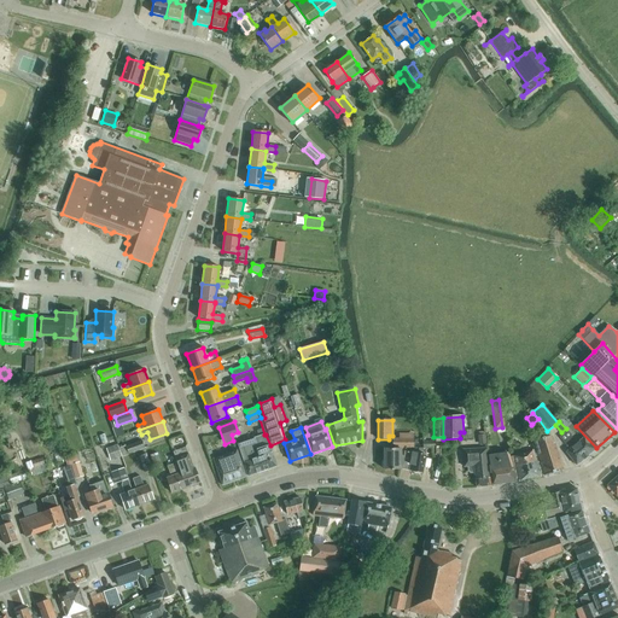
[(576,443),(566,431),(559,437),(566,445),(570,443),(573,447),(566,452),(576,465),(595,449),(584,437),(576,443)]
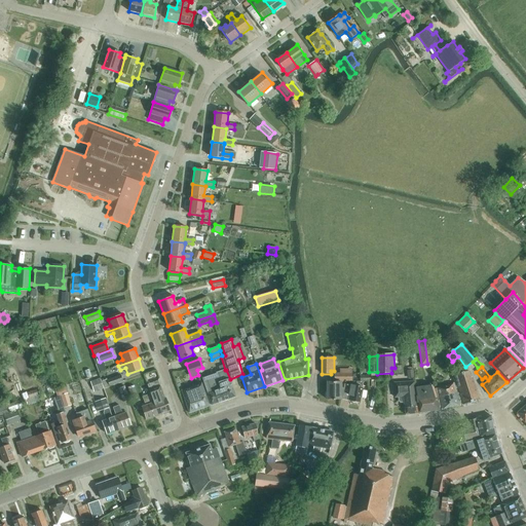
[(235,397),(230,379),(226,370),(225,370),(212,375),(202,378),(208,393),(211,406),(235,397)]
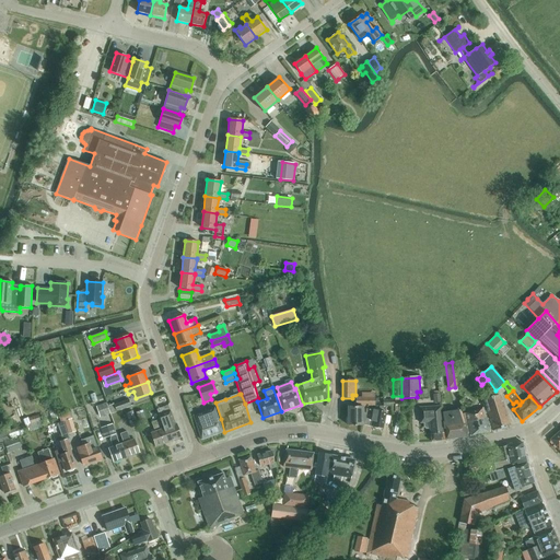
[(497,395),(483,399),(488,416),(489,420),(492,431),(510,426),(503,403),(501,404),(498,395),(497,395)]
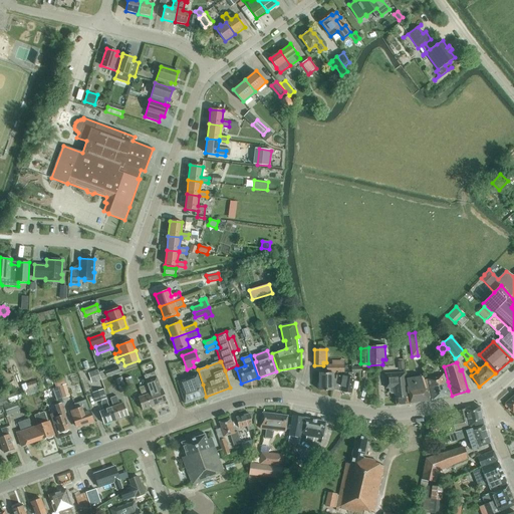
[(106,377),(119,372),(117,366),(104,371),(106,377)]
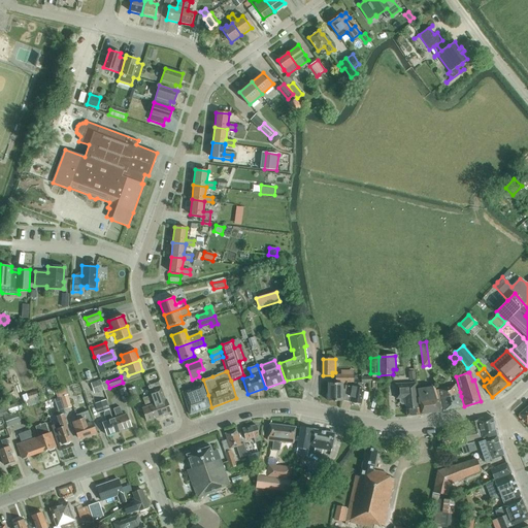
[(98,381),(96,382),(99,392),(104,390),(100,380),(98,381)]
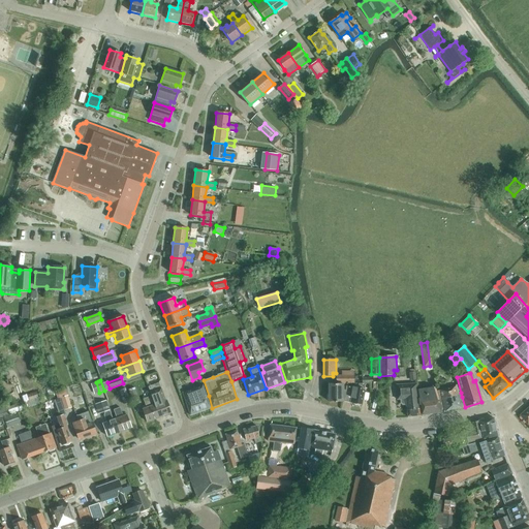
[(154,405),(159,417),(172,413),(166,401),(165,401),(158,382),(148,386),(152,399),(154,399),(156,404),(154,405)]
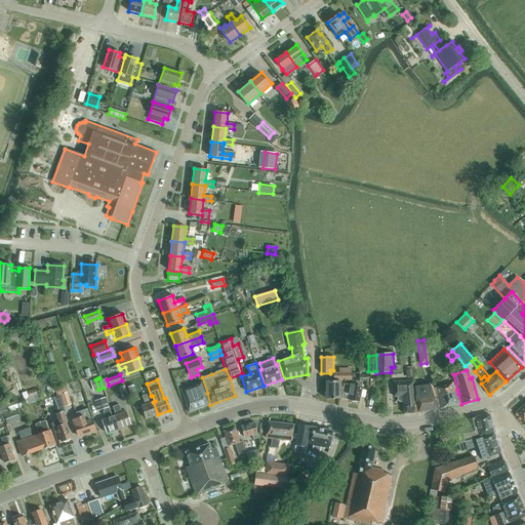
[(333,381),(326,381),(326,391),(325,391),(325,397),(326,397),(326,399),(339,399),(340,398),(340,387),(340,381),(341,381),(341,380),(333,380),(333,381)]
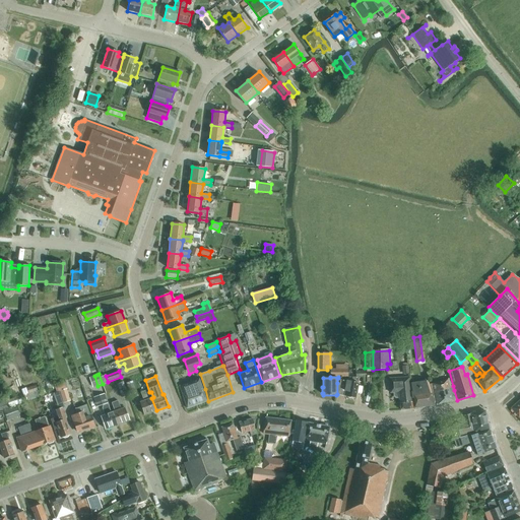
[(412,408),(409,384),(409,380),(409,377),(389,378),(390,393),(394,393),(394,397),(396,398),(399,398),(400,409),(412,408)]
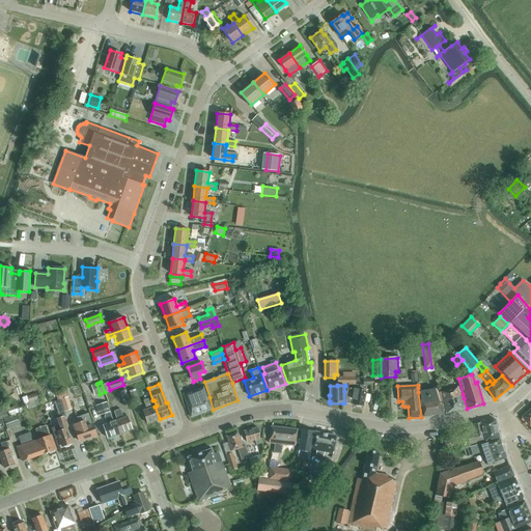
[(195,398),(200,414),(212,410),(203,387),(189,392),(192,399),(195,398)]
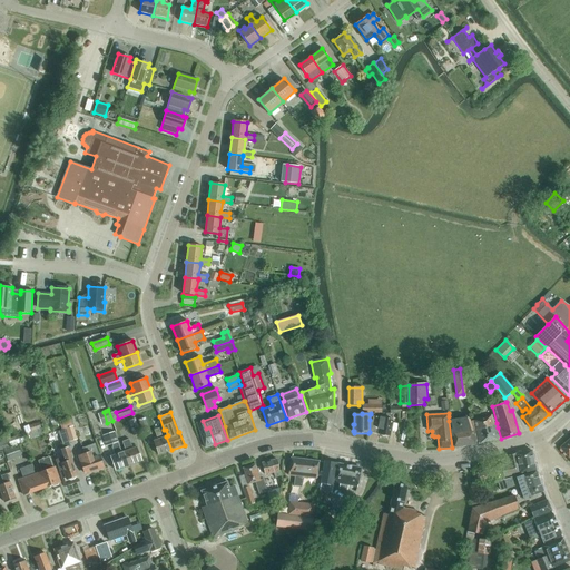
[(387,416),(386,419),(377,416),(372,415),(372,420),(370,420),(370,432),(376,434),(380,434),(380,435),(381,435),(382,438),(385,438),(387,436),(389,436),(393,418),(387,416)]
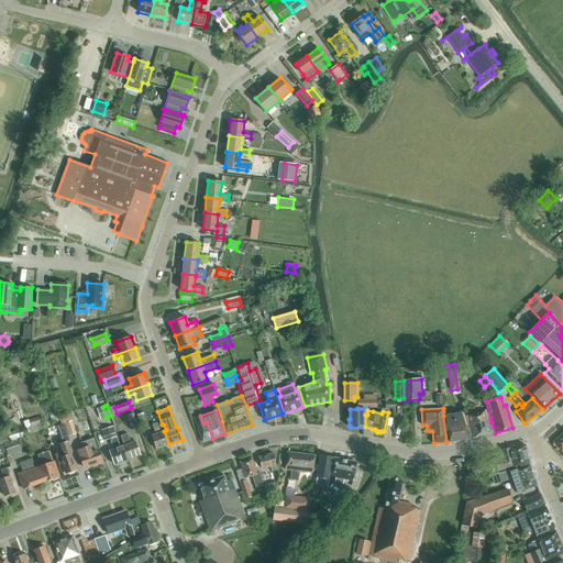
[(485,410),(468,416),(473,439),(493,433),(489,423),(492,422),(490,418),(488,419),(485,410)]
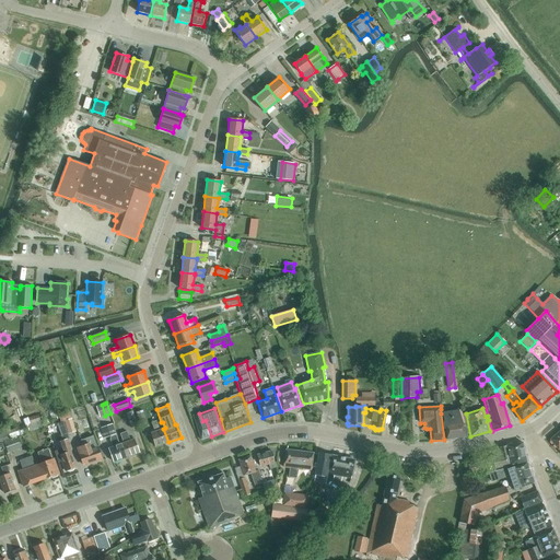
[(137,424),(131,410),(125,412),(130,427),(137,424)]
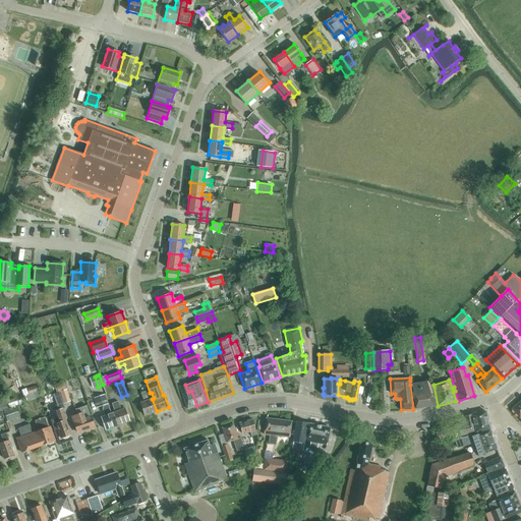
[(130,396),(136,393),(132,383),(126,385),(130,396)]
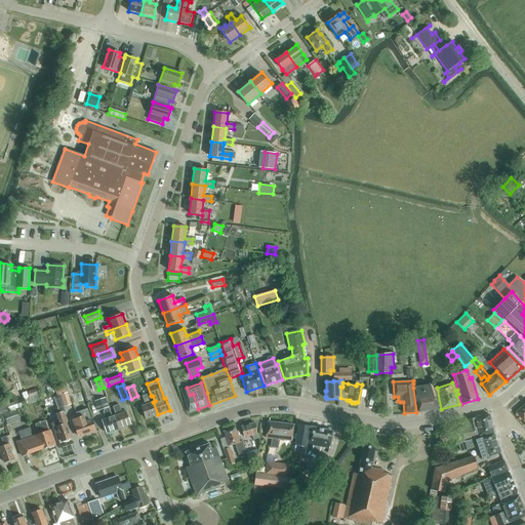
[(413,388),(416,412),(418,412),(419,412),(423,412),(423,411),(438,409),(436,397),(432,386),(413,388)]
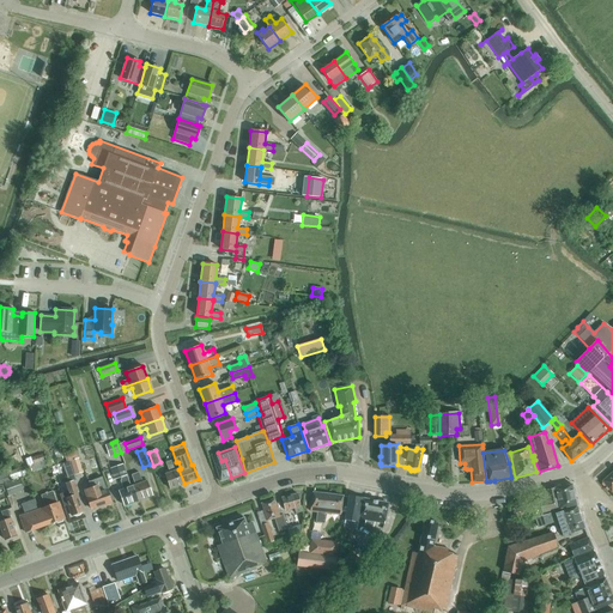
[(220,481),(231,478),(225,460),(222,461),(218,453),(211,455),(220,481)]
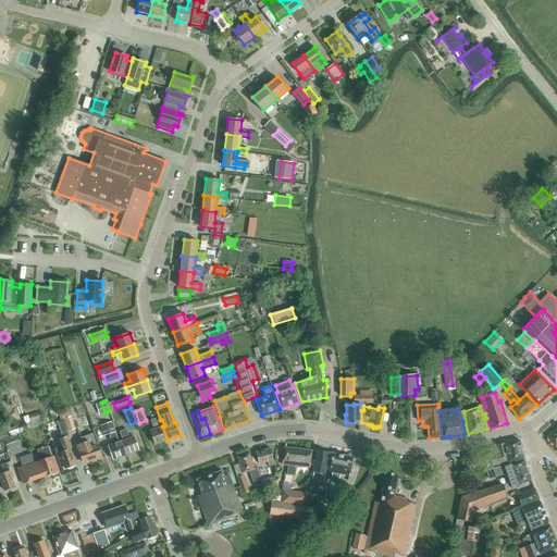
[(69,432),(75,430),(71,417),(64,419),(69,432)]
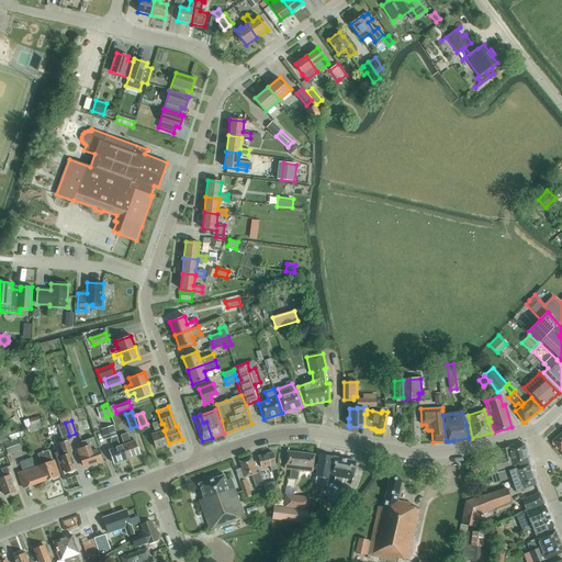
[(169,444),(164,430),(163,430),(158,422),(152,424),(155,434),(152,435),(156,449),(169,444)]
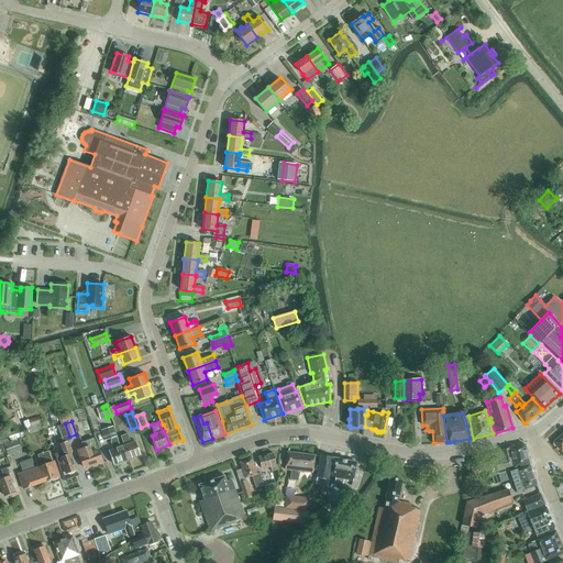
[(62,439),(68,437),(64,424),(57,427),(62,439)]
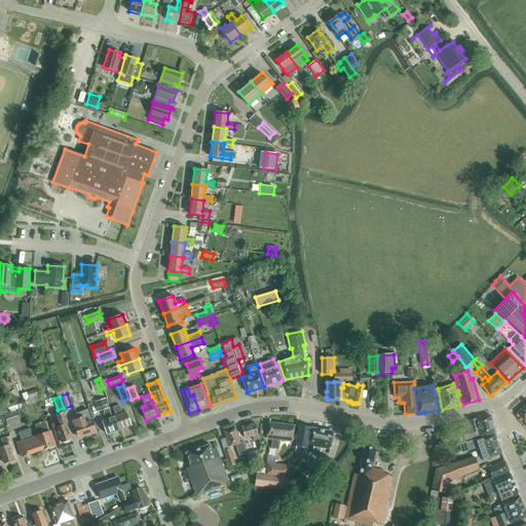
[(98,412),(109,408),(106,399),(95,402),(98,412)]
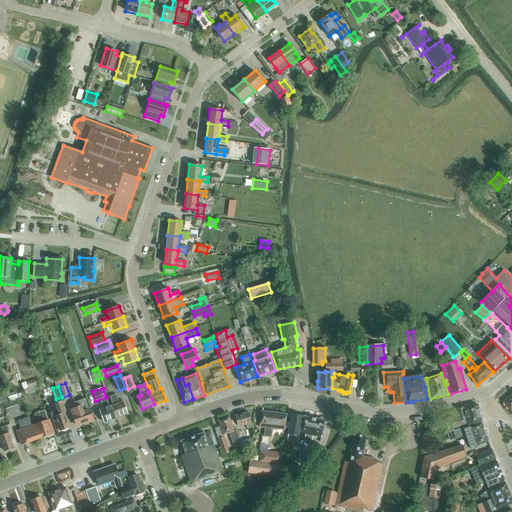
[(21,389),(6,395),(9,401),(24,396),(21,389)]
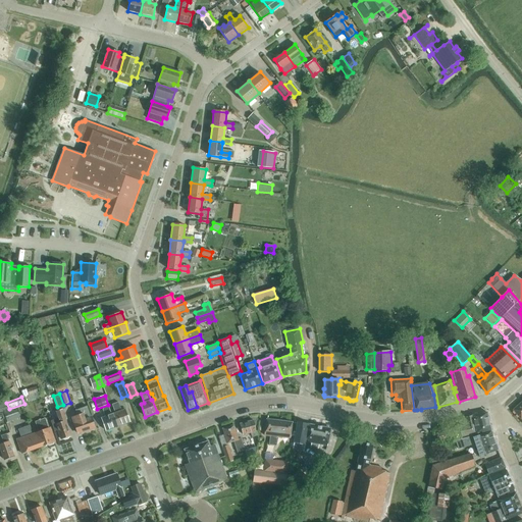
[(0,412),(9,409),(6,403),(5,399),(0,401),(0,412)]
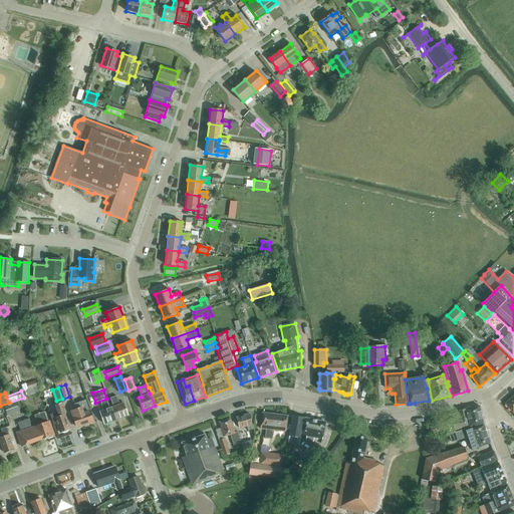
[(513,395),(505,404),(513,413),(513,412),(513,395)]
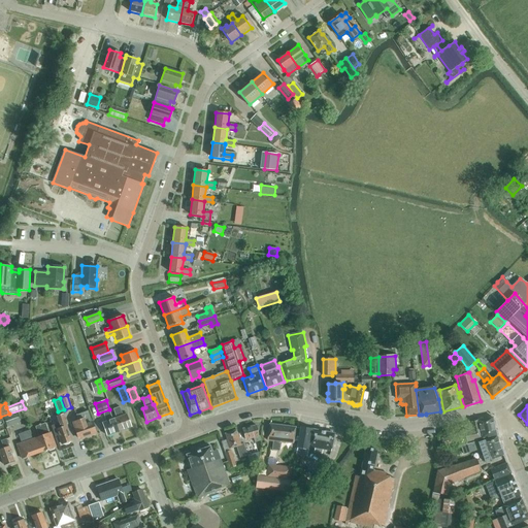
[(114,419),(119,431),(131,427),(127,414),(123,416),(120,406),(112,409),(117,418),(114,419)]
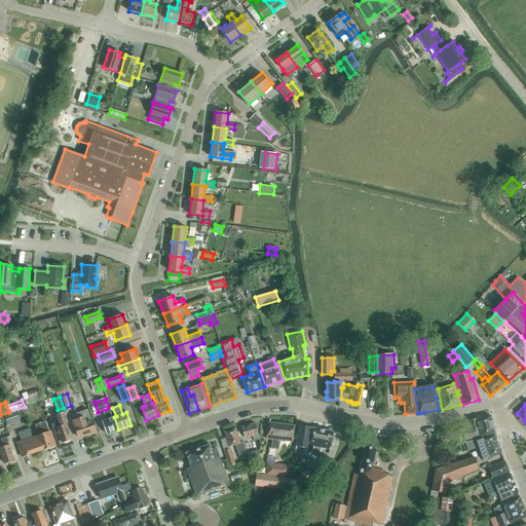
[(78,437),(96,431),(87,409),(76,413),(78,419),(73,421),(75,426),(78,437)]
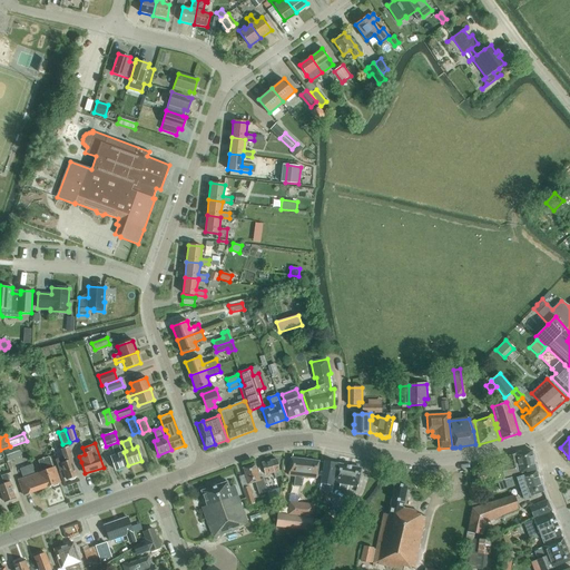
[(128,465),(124,452),(121,452),(118,443),(112,445),(112,446),(111,448),(115,455),(110,457),(116,471),(128,465)]
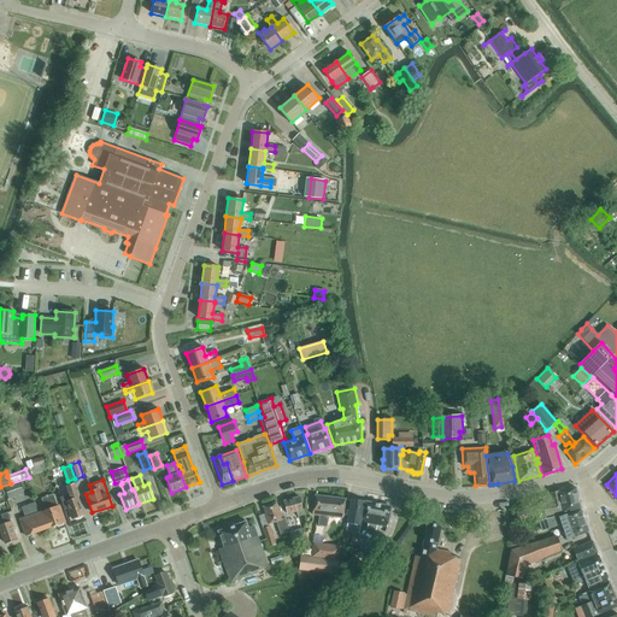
[(9,499),(24,494),(21,481),(4,487),(9,499)]
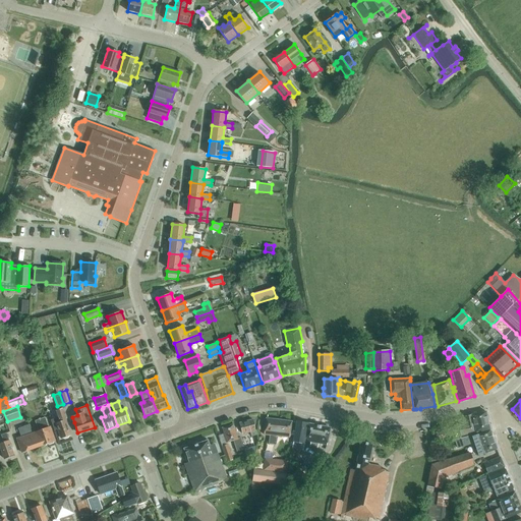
[(70,436),(68,428),(62,409),(56,411),(58,417),(50,420),(54,430),(57,429),(58,431),(59,431),(61,439),(63,439),(64,439),(68,438),(69,437),(70,436)]
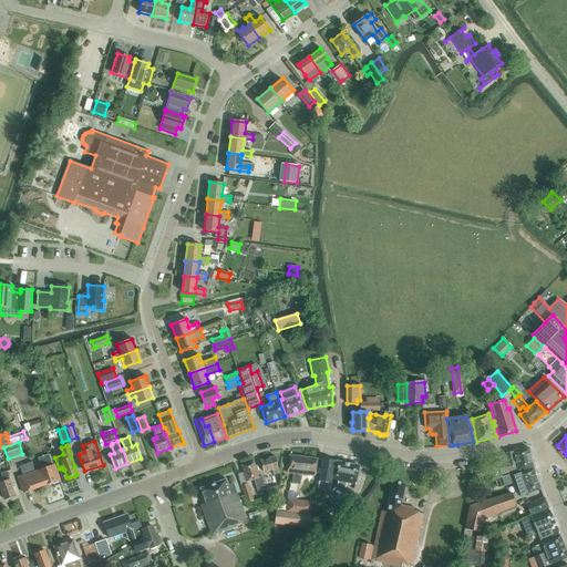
[(501,474),(533,467),(528,447),(506,453),(507,462),(498,464),(501,474)]
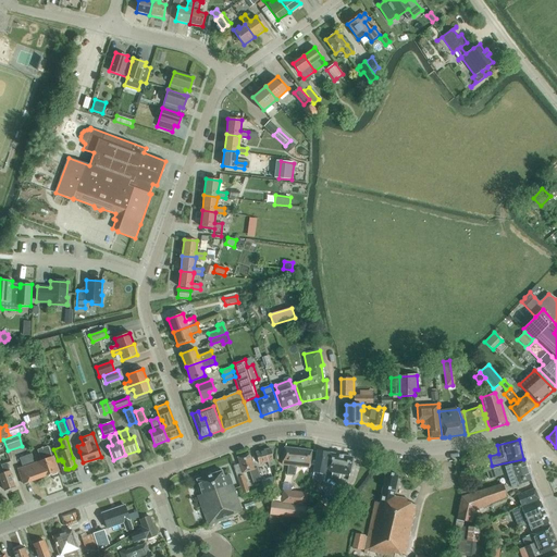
[(41,478),(44,477),(44,478),(45,479),(49,477),(49,475),(51,475),(52,475),(57,474),(58,473),(57,472),(59,472),(52,456),(51,457),(48,446),(37,450),(41,460),(36,462),(41,478)]
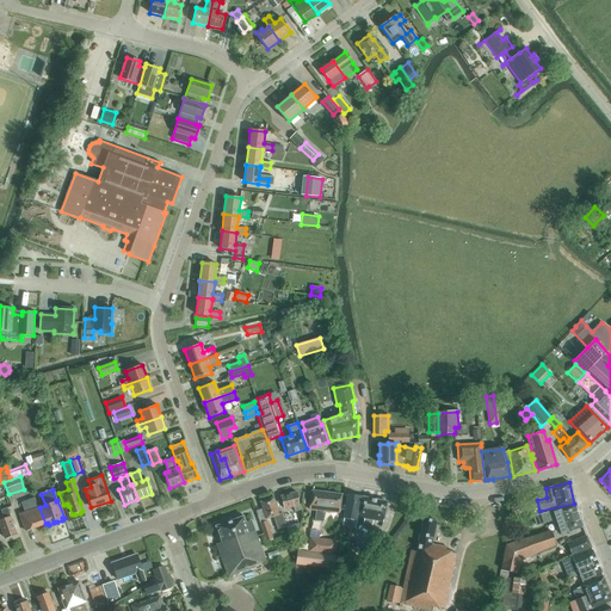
[(339,513),(341,494),(312,491),(309,510),(316,511),(315,520),(312,520),(312,529),(322,530),(323,522),(325,512),(339,513)]
